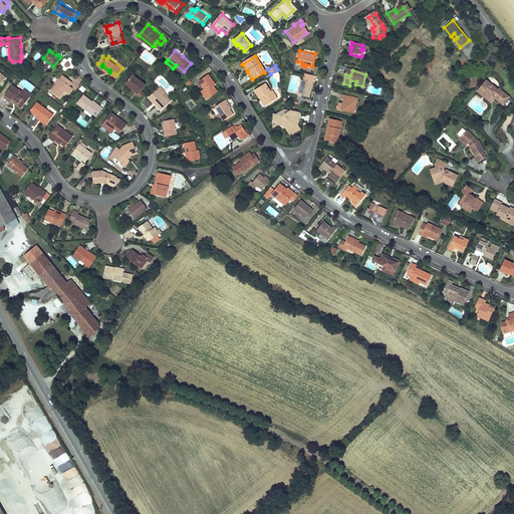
[(305,71),(303,77),(302,77),(298,92),(309,95),(313,80),(312,79),(313,72),(305,71)]
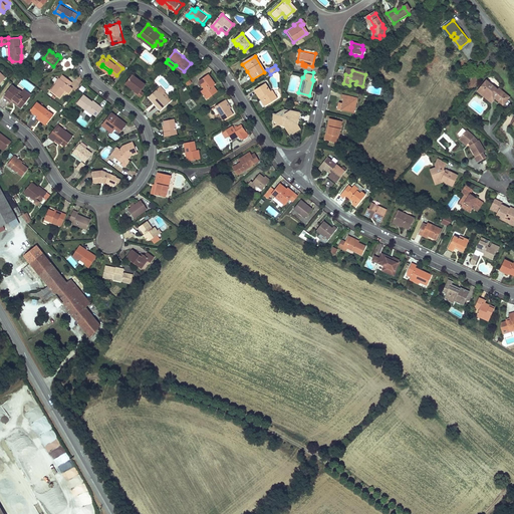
[(147,83),(133,73),(125,82),(129,85),(133,88),(134,87),(137,90),(139,91),(137,92),(142,96),(145,92),(142,89),(147,83)]
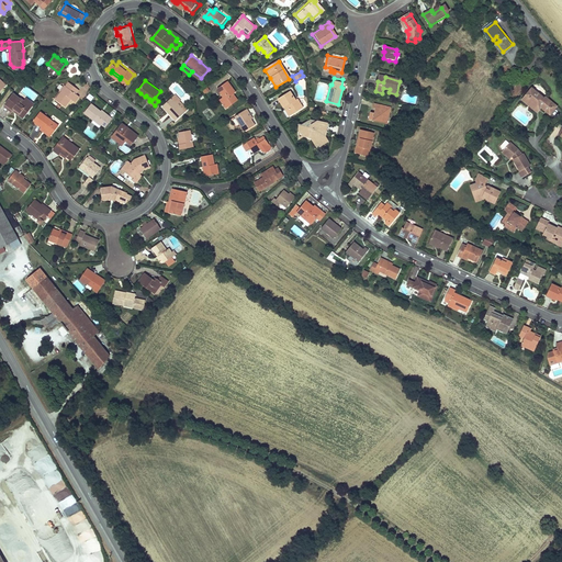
[(232,86),(228,80),(217,88),(223,96),(220,98),(226,108),(238,99),(234,92),(236,91),(232,86)]
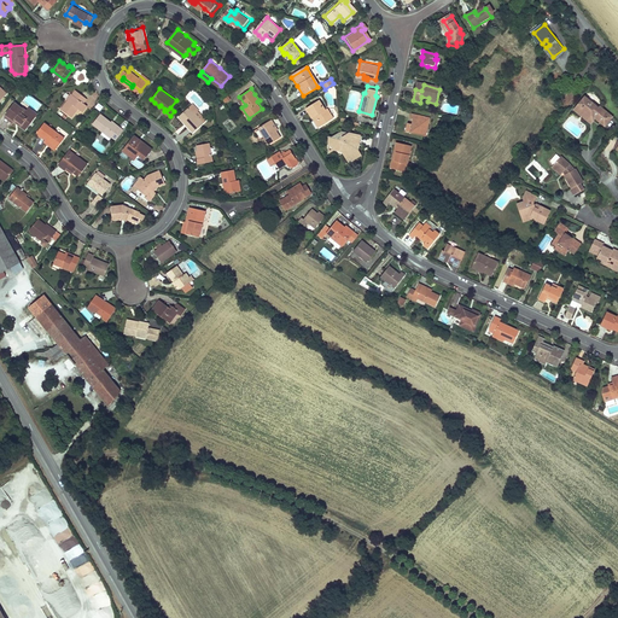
[(71,116),(77,108),(82,111),(87,104),(83,101),(86,98),(81,93),(75,89),(71,93),(74,95),(69,100),(68,99),(60,108),(71,116)]
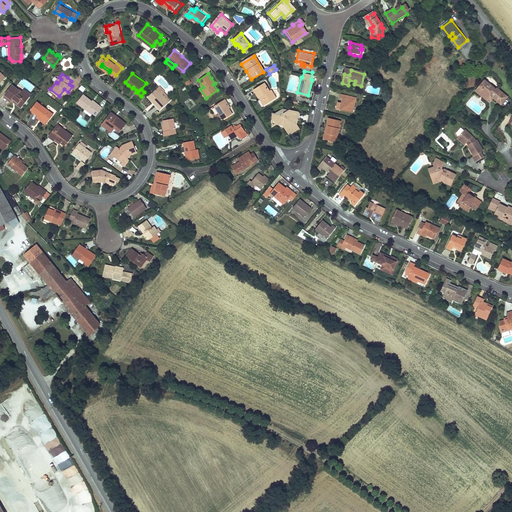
[(31,91),(35,85),(23,78),(19,84),(31,91)]
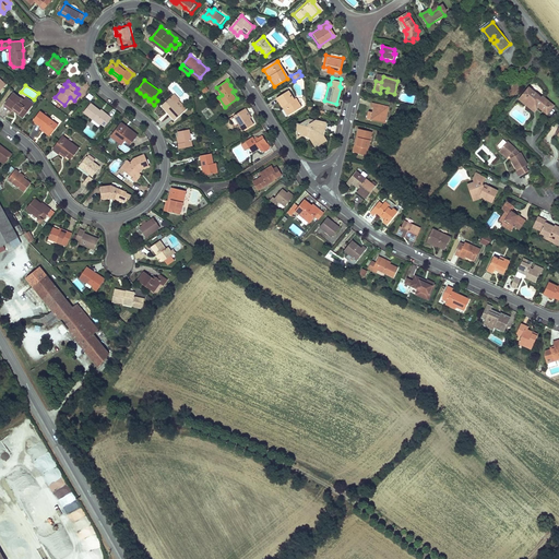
[(537,94),(528,86),(522,95),(524,97),(525,103),(530,106),(535,105),(536,106),(547,115),(554,105),(543,96),(542,97),(537,95),(537,94)]
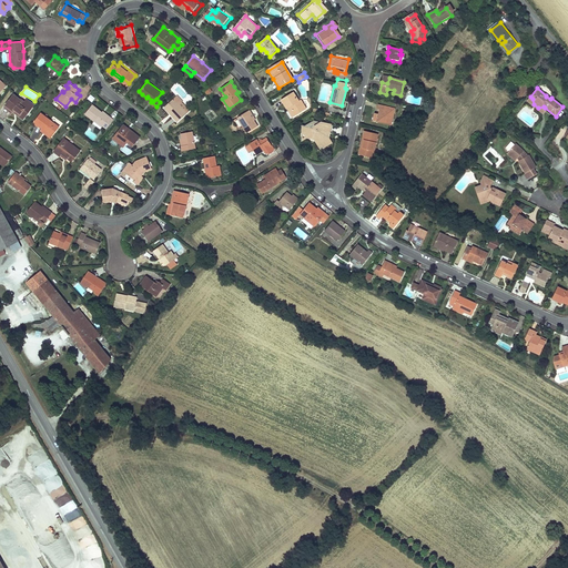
[(181,99),(182,98),(178,92),(164,105),(171,112),(178,119),(186,110),(179,101),(181,99)]
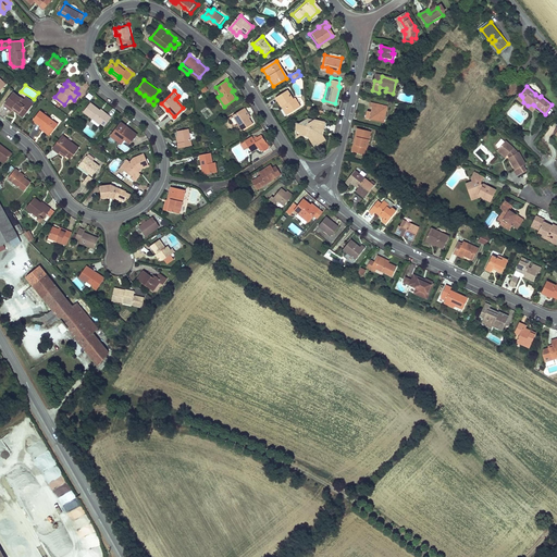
[(281,106),(286,115),(299,107),(294,97),(292,99),(286,90),(274,97),(281,106)]
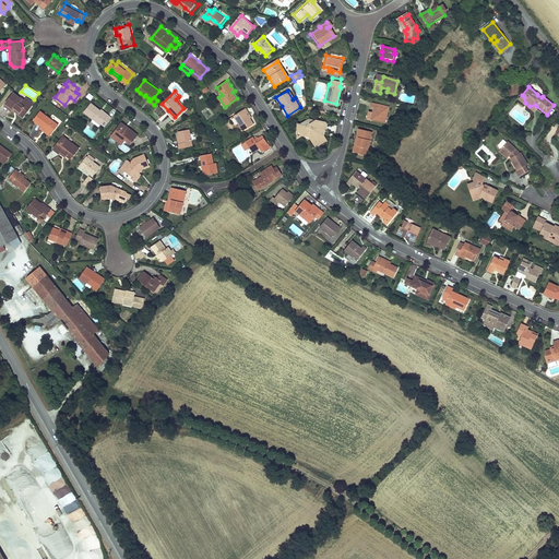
[(22,98),(14,93),(7,103),(15,109),(16,108),(25,116),(30,110),(33,105),(26,99),(23,97),(22,98)]
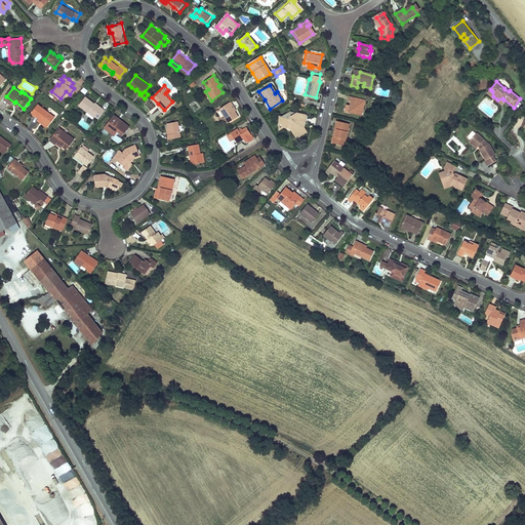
[(492,91),(490,89),(487,93),(500,105),(503,99),(502,98),(497,99),(493,96),(492,91)]
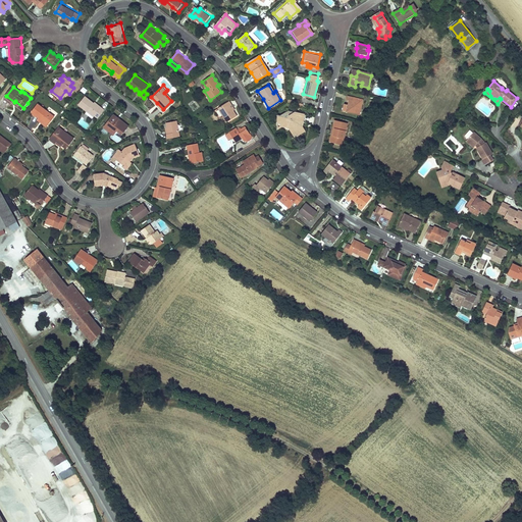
[(166,91),(164,93),(171,101),(174,99),(166,91)]
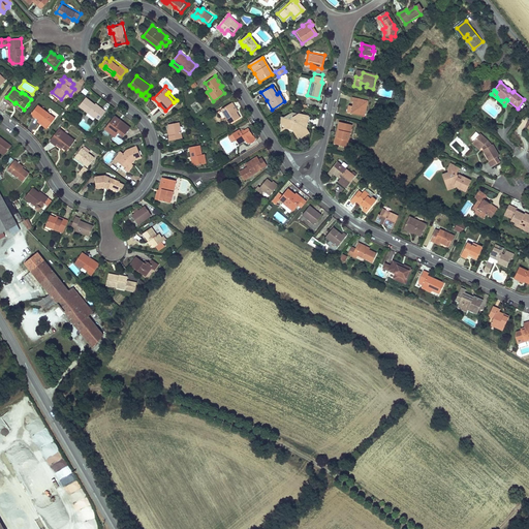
[(86,96),(79,105),(88,113),(89,112),(96,117),(99,119),(106,111),(102,107),(101,107),(94,102),(86,96)]
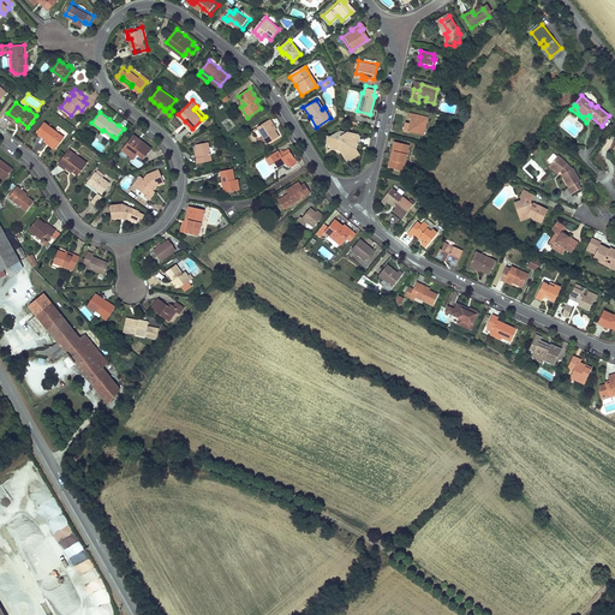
[(27,129),(28,127),(18,119),(17,120),(7,113),(5,115),(15,123),(16,121),(27,129)]
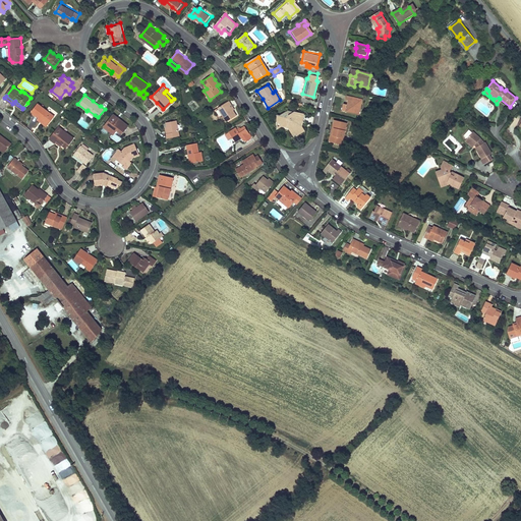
[(343,104),(342,111),(359,115),(362,105),(357,104),(358,99),(347,96),(346,99),(348,100),(347,105),(345,104),(343,104)]
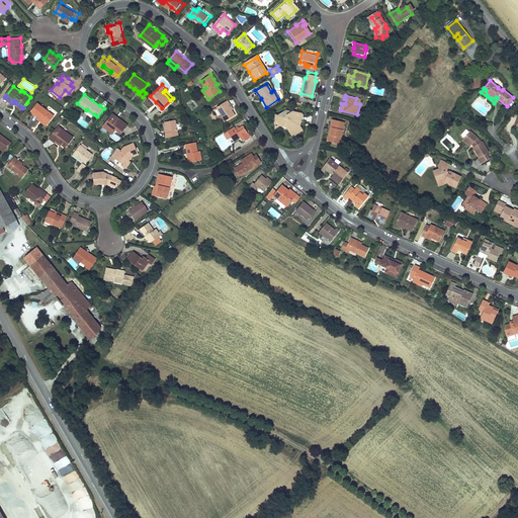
[(231,104),(228,100),(217,106),(222,113),(226,120),(235,114),(232,109),(233,108),(231,104)]
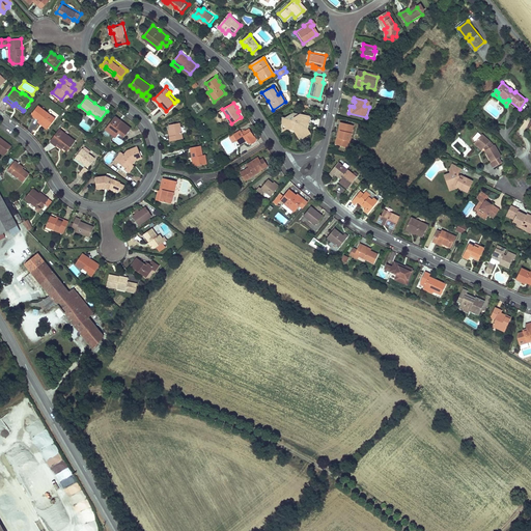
[(54,117),(37,105),(31,113),(35,116),(39,119),(48,126),(54,117)]
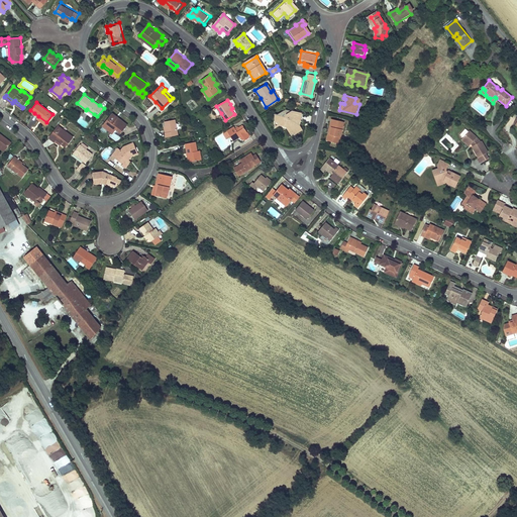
[(221,113),(216,106),(212,109),(216,116),(221,113)]
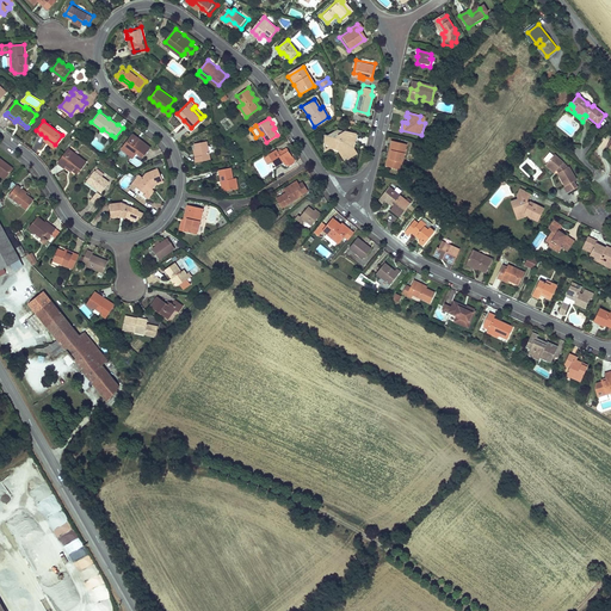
[(355,147),(357,133),(344,129),(338,133),(337,129),(327,135),(326,141),(328,144),(331,148),(343,150),(341,154),(344,156),(346,155),(349,158),(358,152),(355,147)]
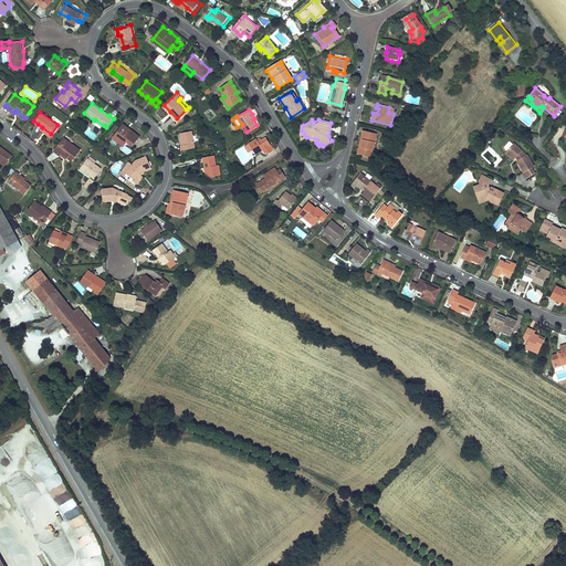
[(129,129),(122,123),(112,137),(117,142),(119,139),(122,140),(123,139),(126,142),(132,145),(138,136),(129,129)]
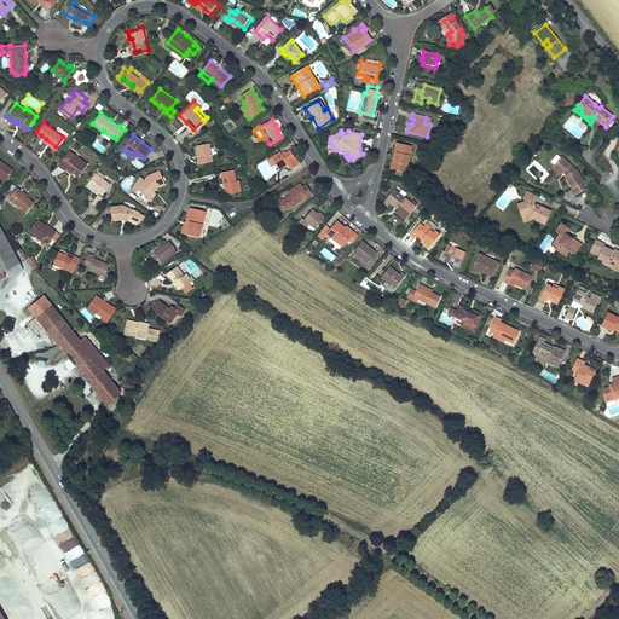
[(53,150),(56,146),(46,139),(44,142),(53,150)]
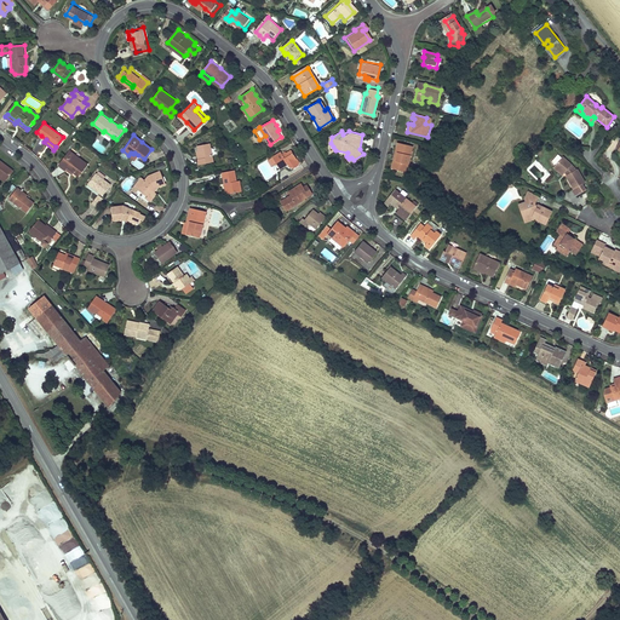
[(212,161),(210,142),(197,143),(199,151),(199,159),(196,159),(197,161),(197,164),(212,161)]
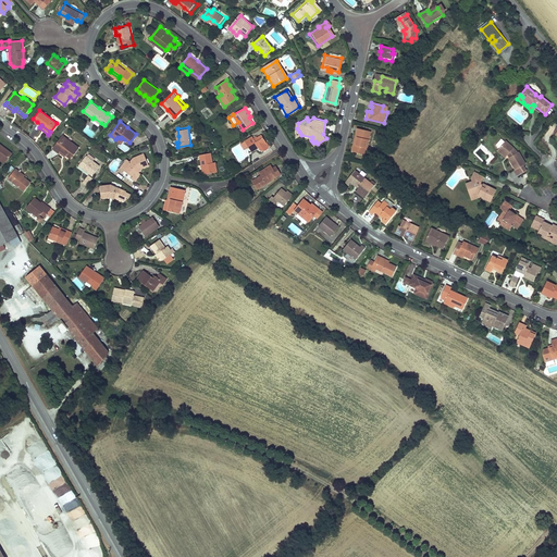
[(363,148),(367,149),(371,132),(357,128),(356,132),(359,133),(356,143),(354,143),(351,151),(362,155),(363,148)]
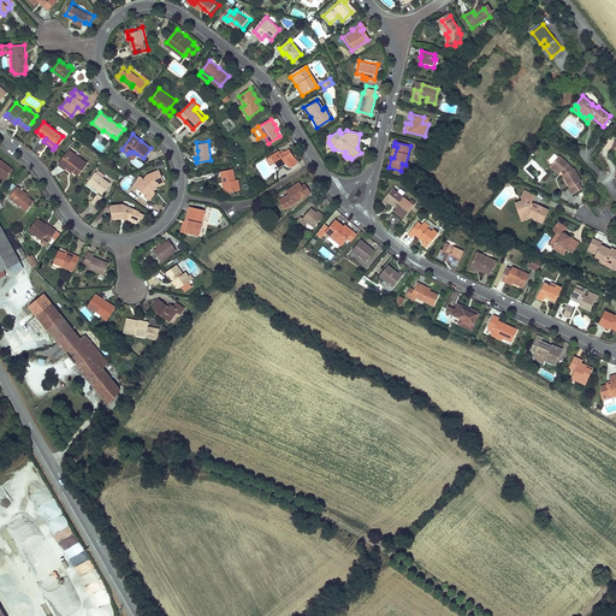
[(86,163),(69,149),(58,164),(61,165),(64,167),(65,166),(71,172),(72,170),(77,173),(86,163)]
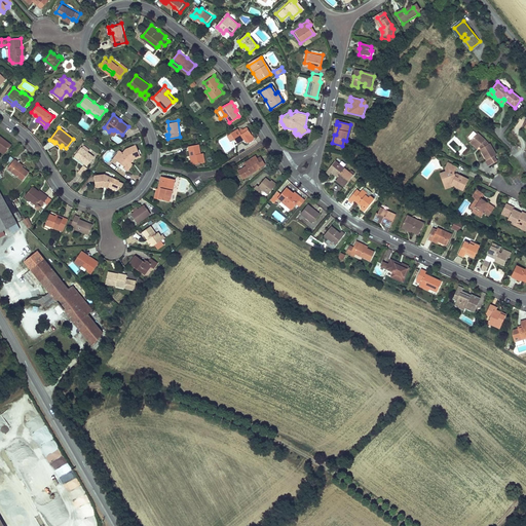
[(237,143),(252,135),(250,130),(248,127),(242,130),(241,128),(238,130),(237,128),(231,133),(234,138),(237,143)]
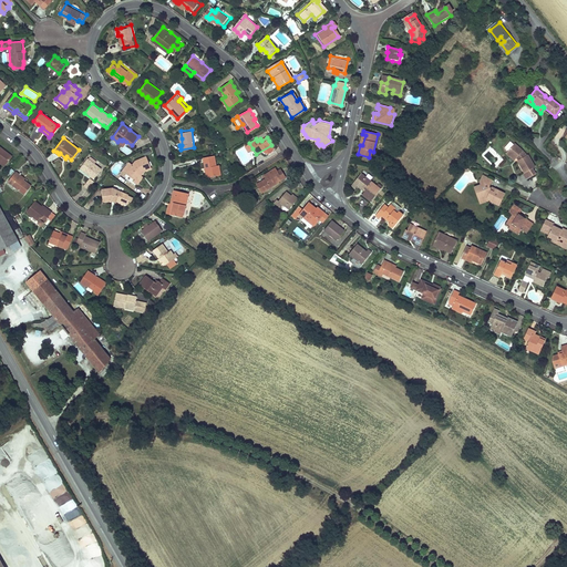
[(523,147),(514,141),(507,148),(516,156),(518,154),(521,156),(518,158),(525,169),(529,175),(536,172),(533,165),(535,164),(527,152),(526,152),(523,147)]
